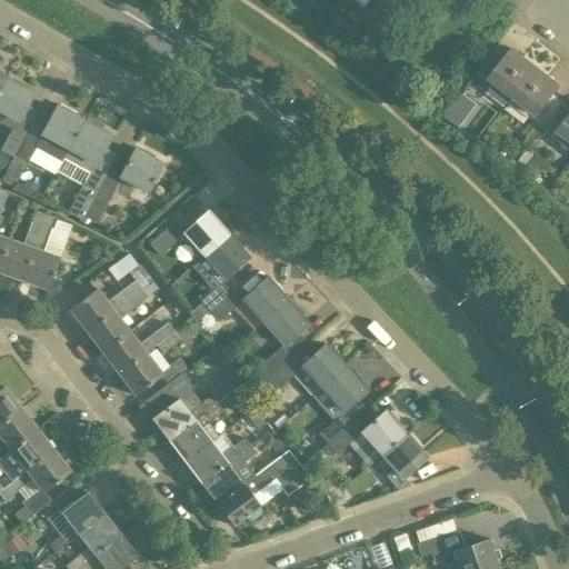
[(375,0),(376,1),(372,5),(373,17),(378,20),(378,19),(389,28),(408,2),(405,0),(375,0)]
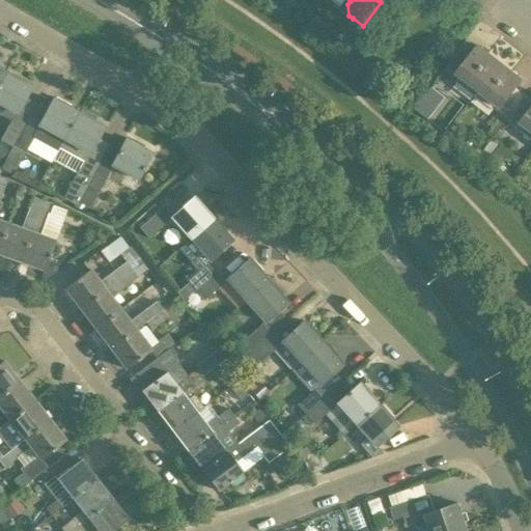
[(352,53),(358,46),(348,38),(346,39),(342,46),(352,53)]
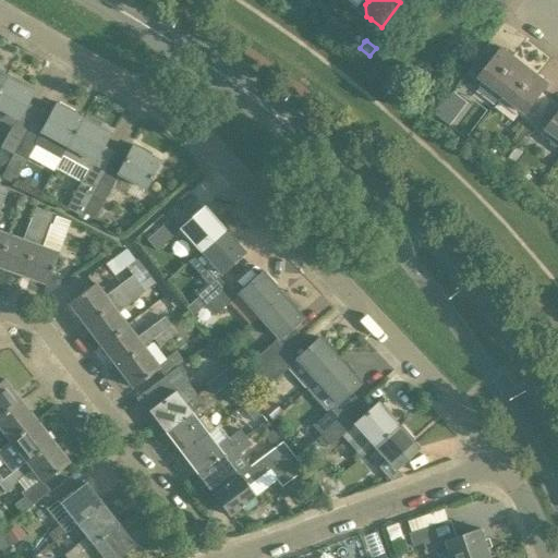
[(498,101),(525,65),(502,48),(496,57),(485,49),(464,75),(498,101)]
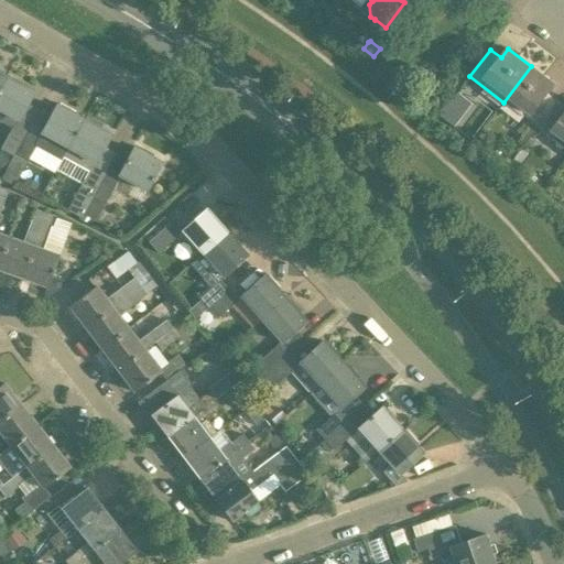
[(531,66),(503,102),(531,123),(538,128),(559,101),(548,94),(554,85),(531,66)]
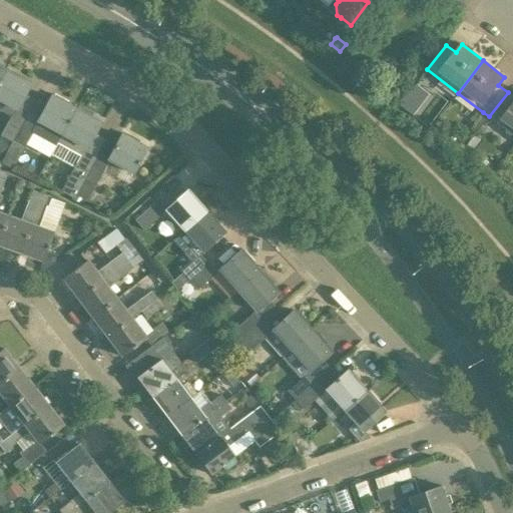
[(6,72),(4,70),(0,77),(0,111),(9,116),(0,134),(0,135),(11,142),(28,112),(17,106),(29,84),(25,82),(26,80),(8,70),(6,72)]
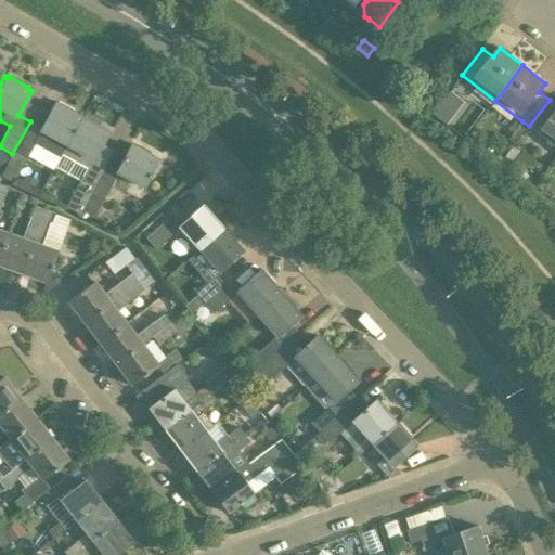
[(554,145),(554,104),(550,100),(529,126),(554,145)]
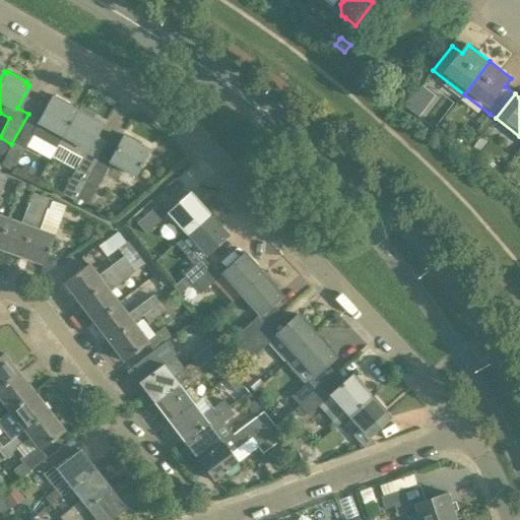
[(54,99),(51,96),(39,119),(28,114),(11,144),(0,166),(12,172),(31,135),(55,148),(57,144),(76,111),(68,106),(69,105),(55,96),(54,99)]
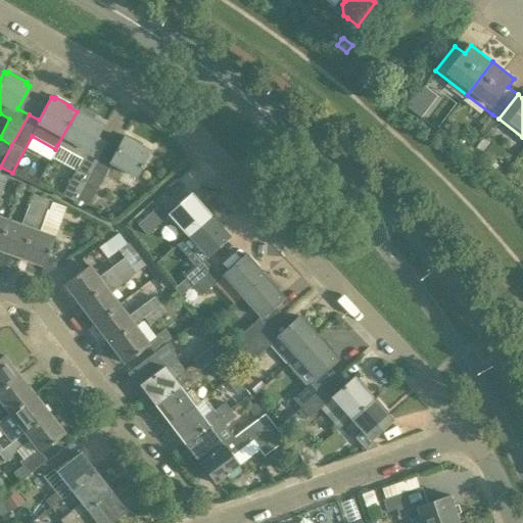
[(413,101),(408,107),(421,119),(426,111),(413,101)]
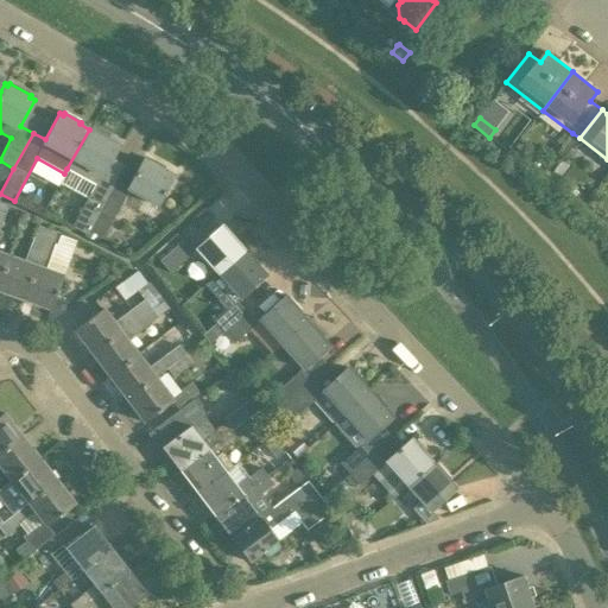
[(93,128),(92,131),(89,130),(67,169),(64,173),(58,184),(87,200),(71,227),(86,234),(116,177),(105,171),(118,145),(108,140),(109,138),(93,128)]
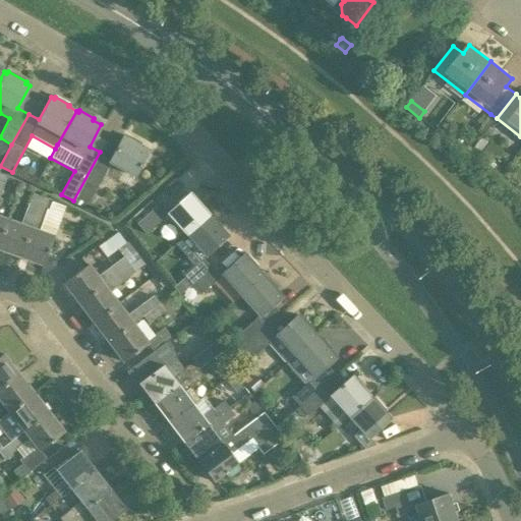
[(483,135),(497,118),(490,114),(478,131),(483,135)]
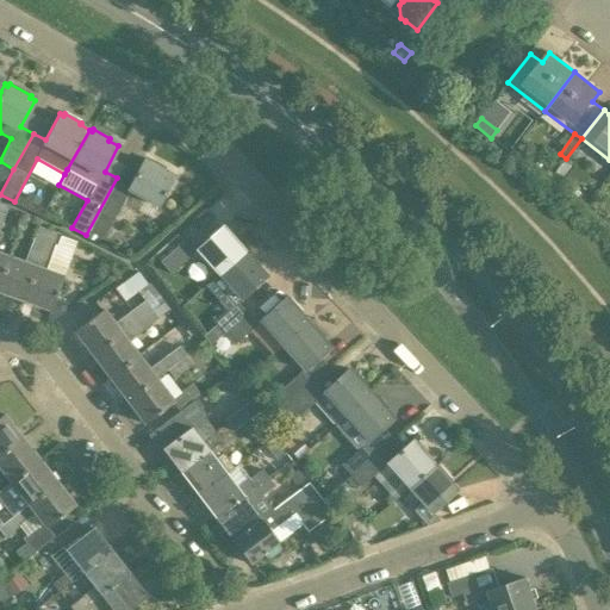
[(165,167),(148,157),(145,161),(143,160),(129,185),(117,178),(86,235),(87,236),(89,232),(103,240),(126,194),(125,193),(128,190),(157,205),(173,176),(162,170),(165,167)]
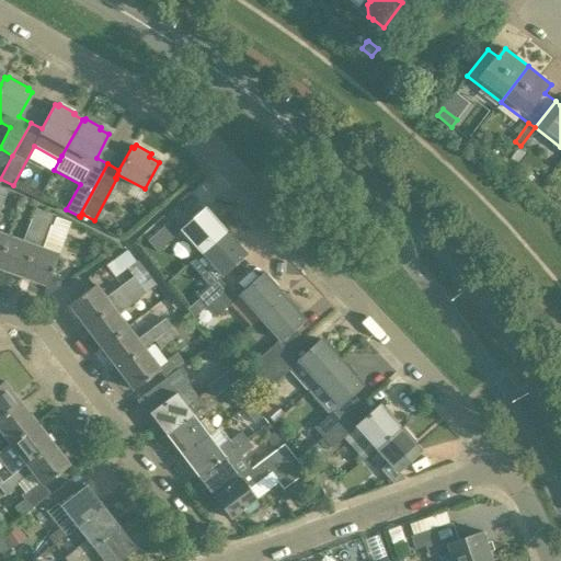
[(10,155),(0,149),(0,165),(3,168),(10,155)]
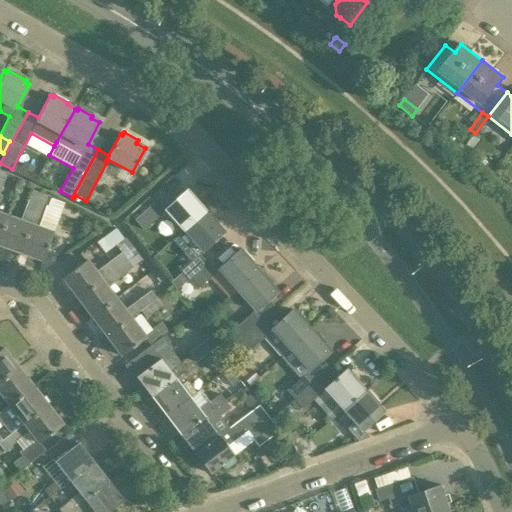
[(0,245),(18,252),(39,193),(31,190),(20,220),(6,215),(0,231),(0,245)]
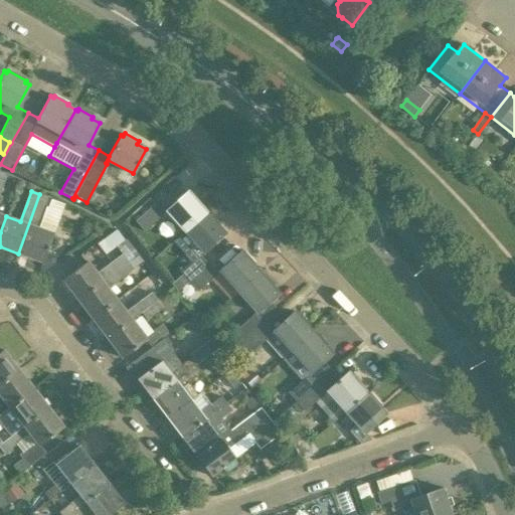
[(184,231),(205,212),(200,206),(202,204),(193,193),(190,195),(186,191),(165,210),(184,231)]
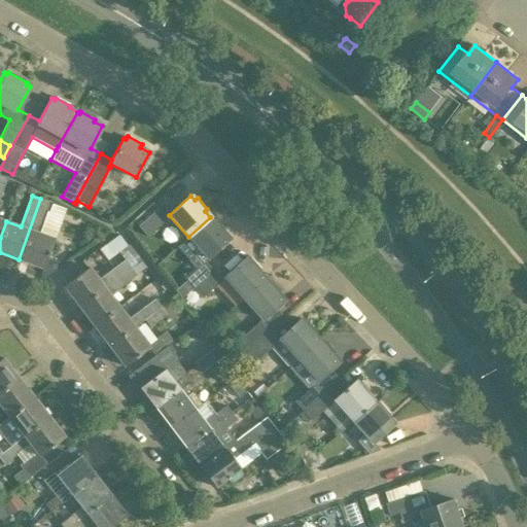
[(40,199),(19,259),(42,269),(54,238),(39,233),(50,202),(40,199)]
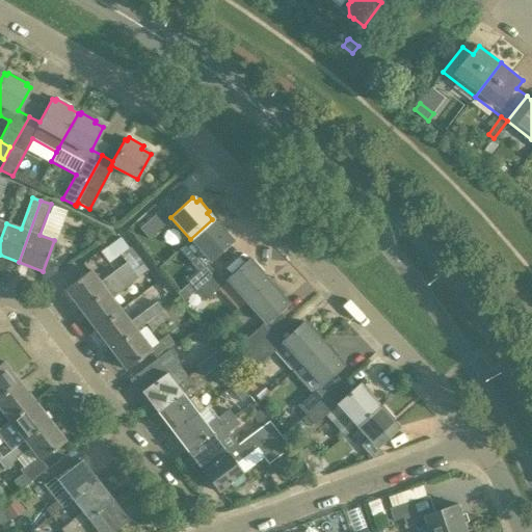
[(159,210),(138,228),(148,238),(168,220),(159,210)]
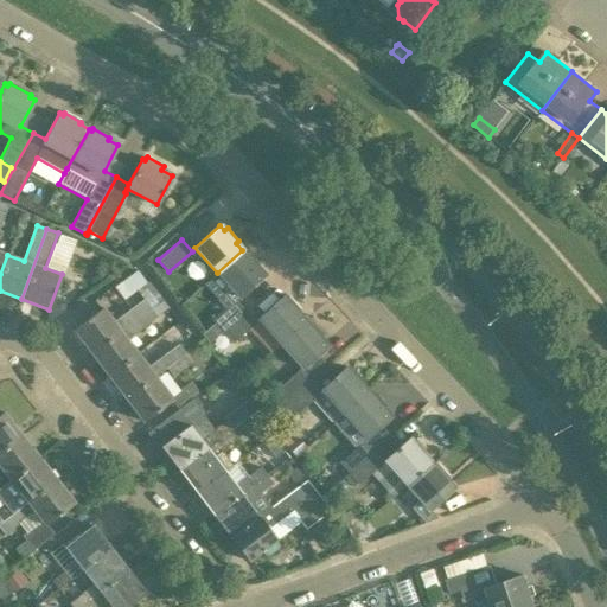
[(244,253),(242,250),(217,273),(227,285),(215,295),(227,307),(235,300),(238,296),(264,274),(256,266),(259,263),(247,250),(244,253)]
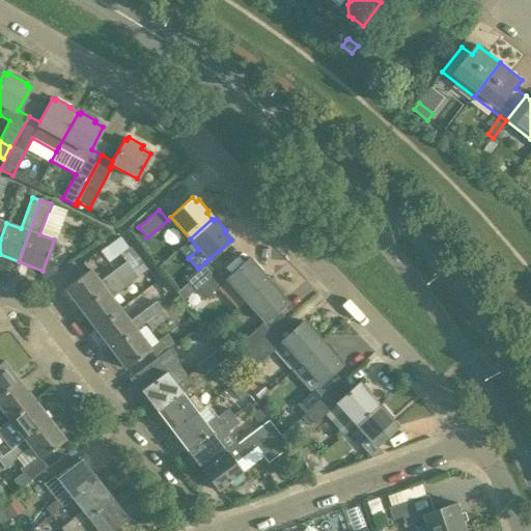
[(128,248),(119,236),(100,251),(108,262),(128,248)]
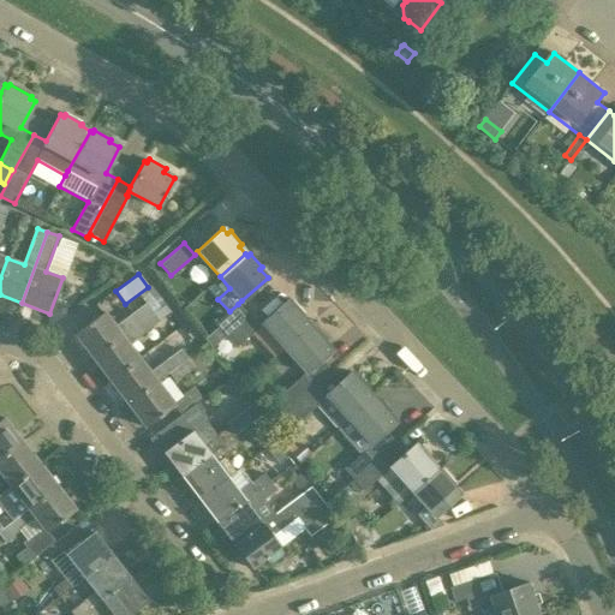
[(73,333),(91,357),(151,311),(153,314),(163,305),(155,296),(145,303),(114,326),(103,311),(73,333)]
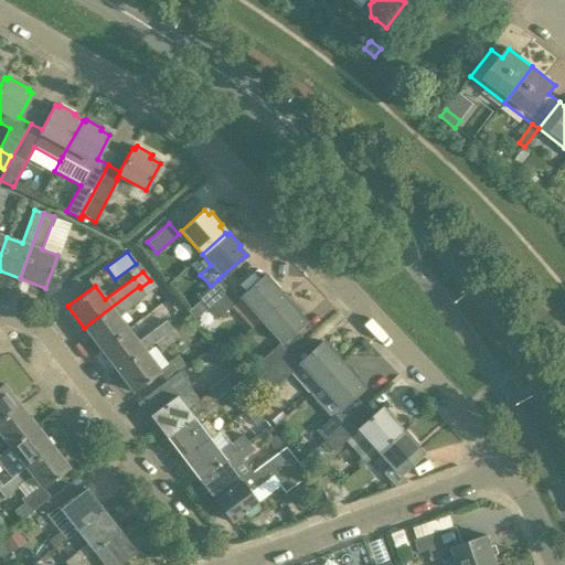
[(264,275),(240,296),(240,297),(260,319),(285,298),(278,291),(280,289),(268,276),(266,277),(264,275)]
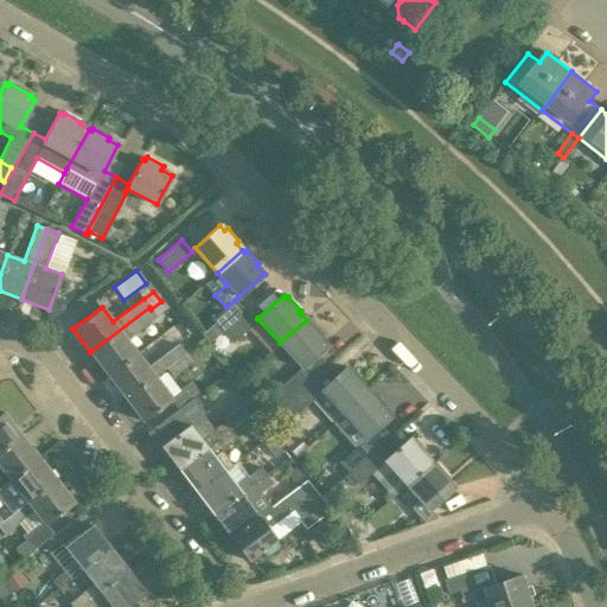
[(222,331),(244,311),(235,300),(227,307),(218,315),(212,320),(217,326),(222,331)]
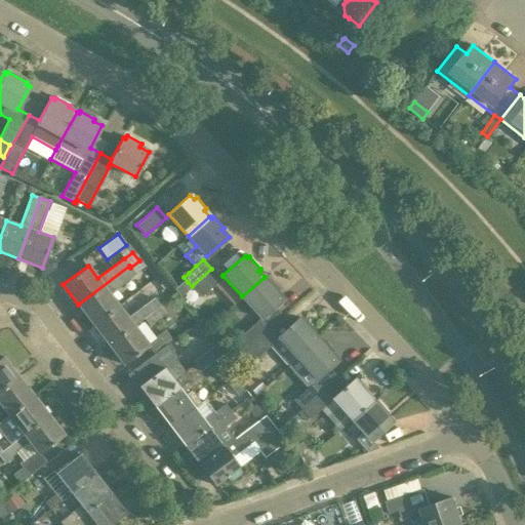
[(93,324),(118,306),(110,293),(135,274),(130,268),(129,266),(78,305),(93,324)]
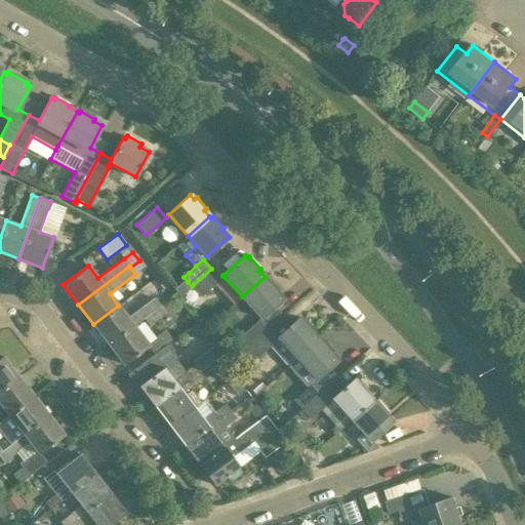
[(215,284),(220,279),(211,269),(192,286),(195,290),(201,296),(208,290),(215,284)]
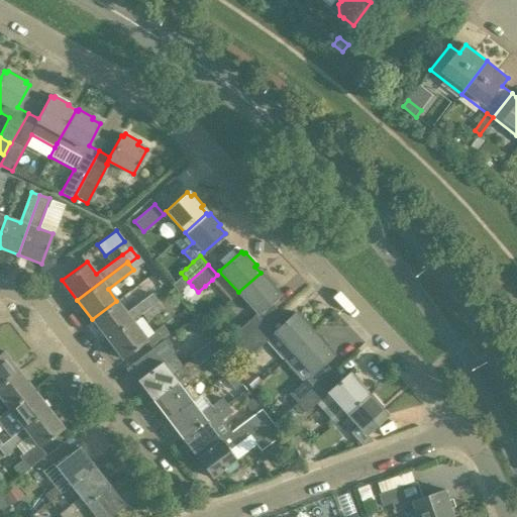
[(238,292),(256,313),(253,315),(253,316),(233,333),(242,342),(242,343),(278,311),(270,302),(279,294),(273,287),(275,286),(264,274),(263,275),(261,273),(238,292)]
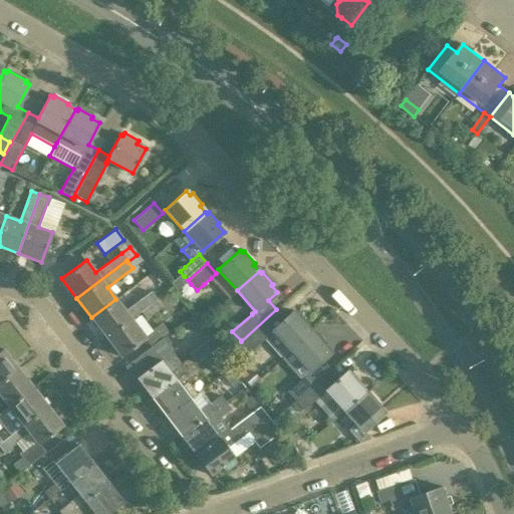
[(115,299),(91,317),(105,336),(131,318),(140,311),(156,298),(151,291),(124,311),(115,299)]
